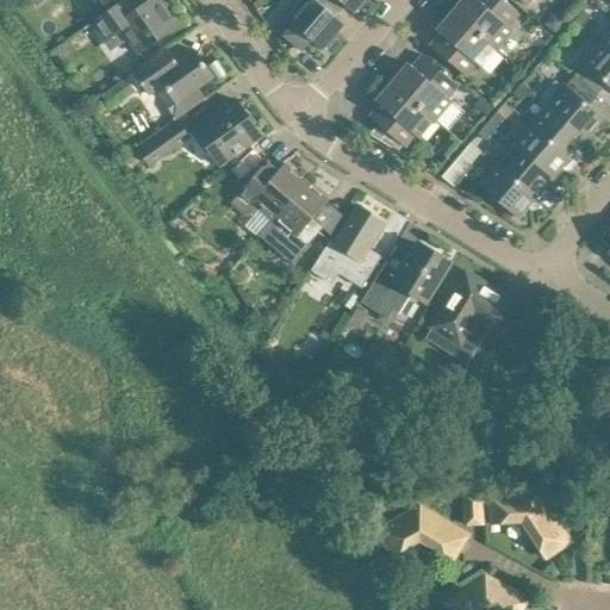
[(123,0),(88,25),(104,44),(107,47),(113,48),(118,47),(129,39),(138,54),(176,26),(157,0),(150,0),(131,14),(123,2),(124,1),(123,0)]
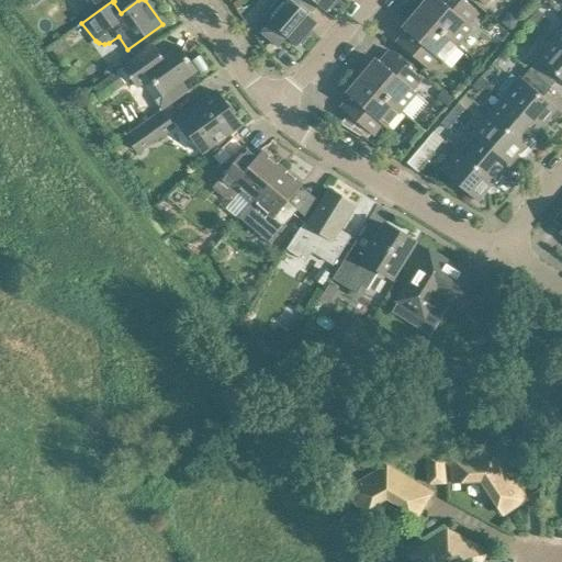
[(81,0),(88,10),(101,0),(81,0)]
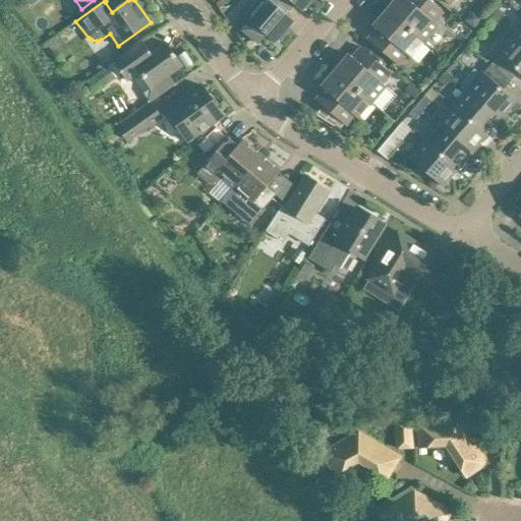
[(256,0),(251,5),(243,15),(235,24),(242,31),(258,44),(267,35),(275,43),(277,41),(279,43),(289,30),(288,29),(293,21),(286,15),(295,5),(295,4),(290,0),(256,0)]
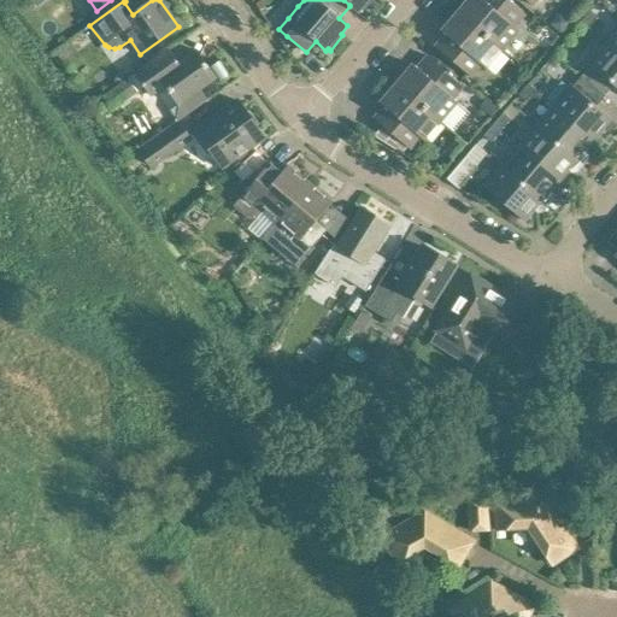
[(344,0),(350,5),(350,6),(358,13),(358,12),(359,11),(362,13),(372,0),(344,0)]
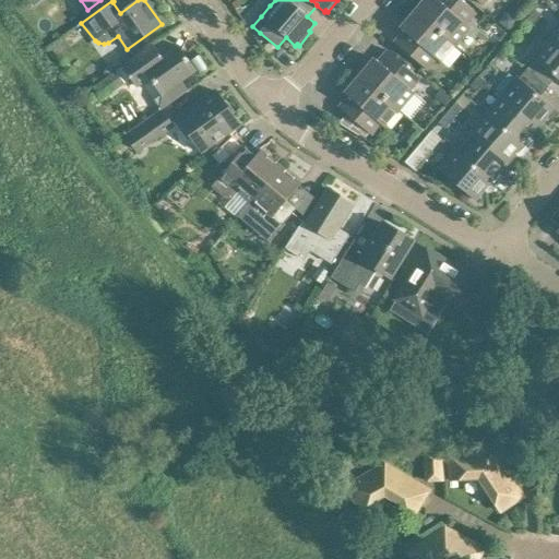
[(424,0),(415,11),(454,45),(470,27),(466,24),(475,13),(459,0),(424,0)]
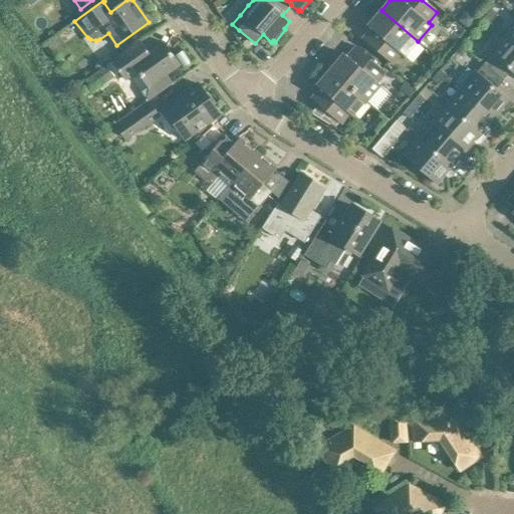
[(367,26),(371,29),(362,39),(393,64),(401,54),(405,57),(418,41),(381,10),(367,26)]
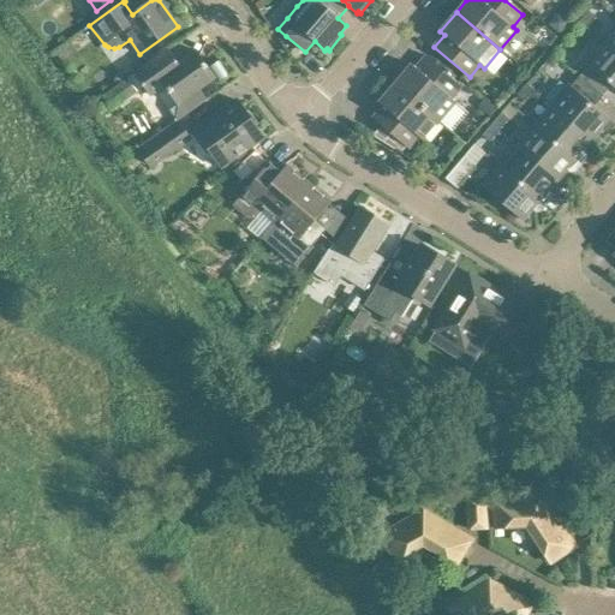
[(549,25),(560,34),(569,21),(559,12),(549,25)]
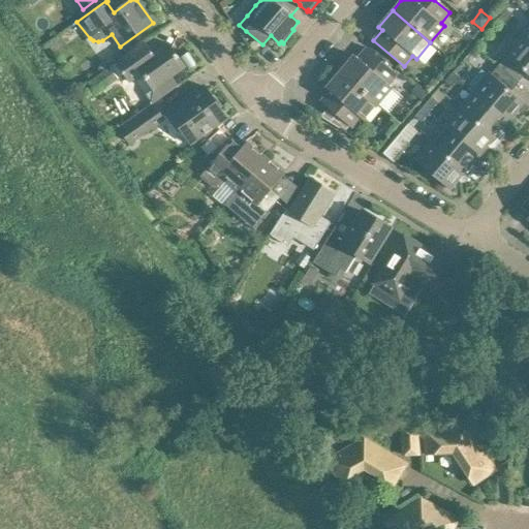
[(504,25),(511,16),(505,10),(497,20),(504,25)]
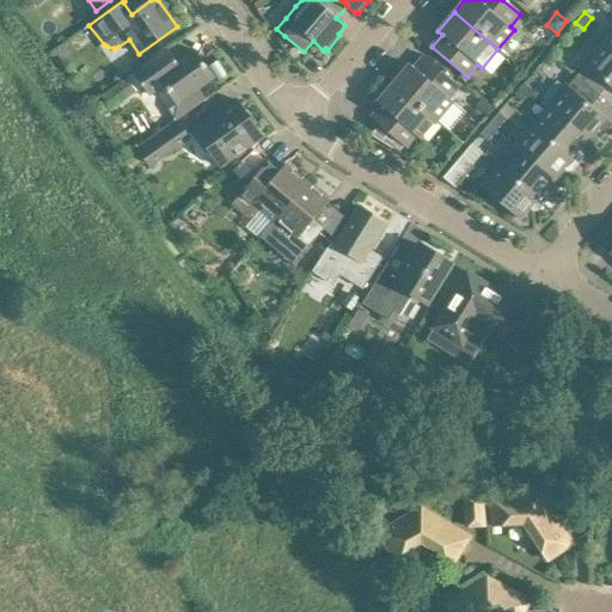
[(546,49),(556,37),(543,26),(533,37),(546,49)]
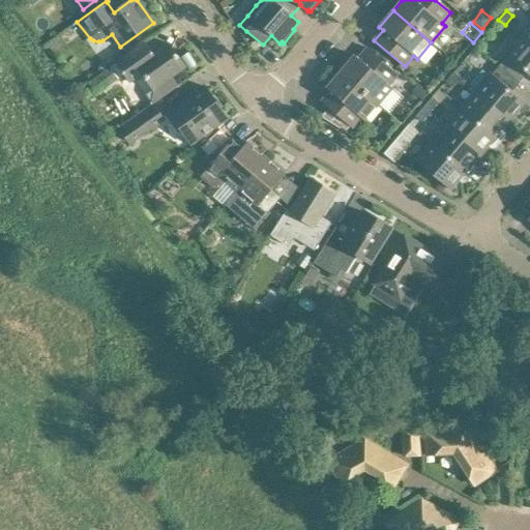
[(529,45),(523,38),(499,65),(520,83),(527,74),(529,76),(529,45)]
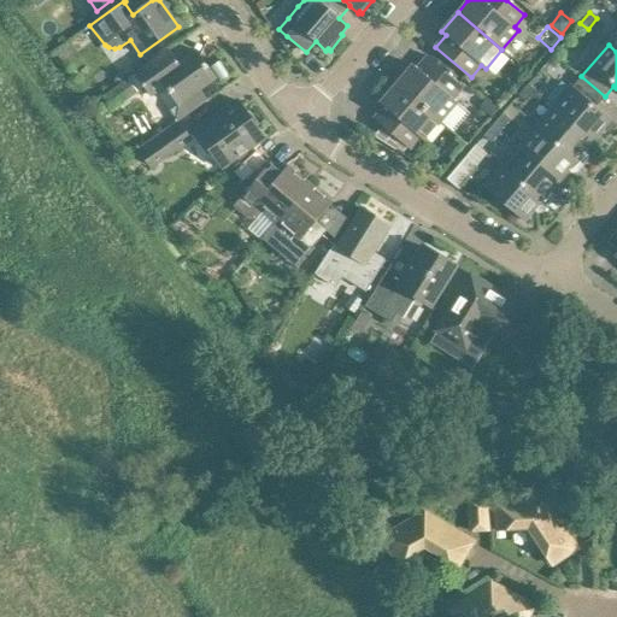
[(160,56),(135,74),(151,97),(157,92),(177,121),(206,100),(199,90),(216,78),(195,51),(177,64),(176,64),(166,51),(160,56)]
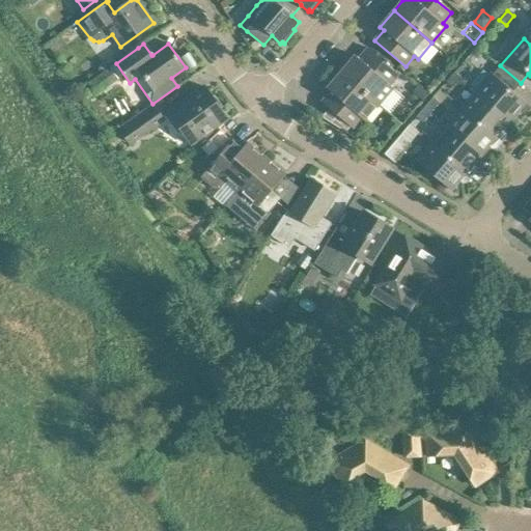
[(356,56),(341,73),(380,105),(394,88),(390,85),(398,75),(367,48),(359,59),(356,56)]
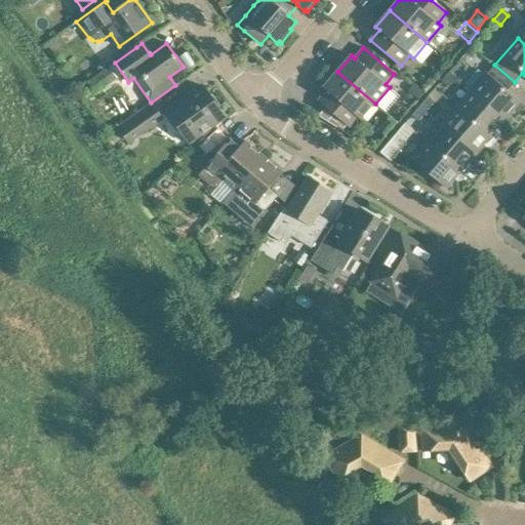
[(494,65),(472,91),(505,119),(512,110),(515,112),(521,111),(524,107),(524,106),(507,90),(515,82),(494,65)]
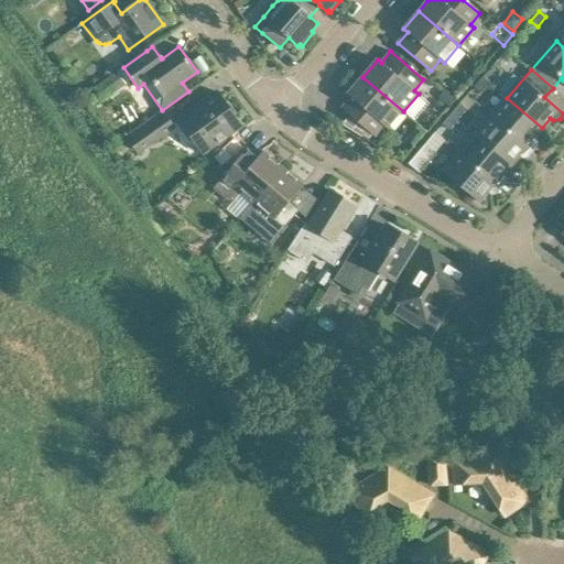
[(347,95),(351,98),(342,109),(375,137),(383,126),(389,129),(403,111),(362,77),(347,95)]
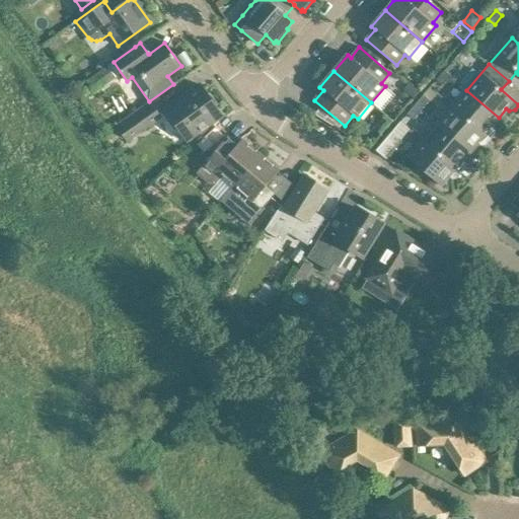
[(442,86),(450,76),(444,71),(436,80),(442,86)]
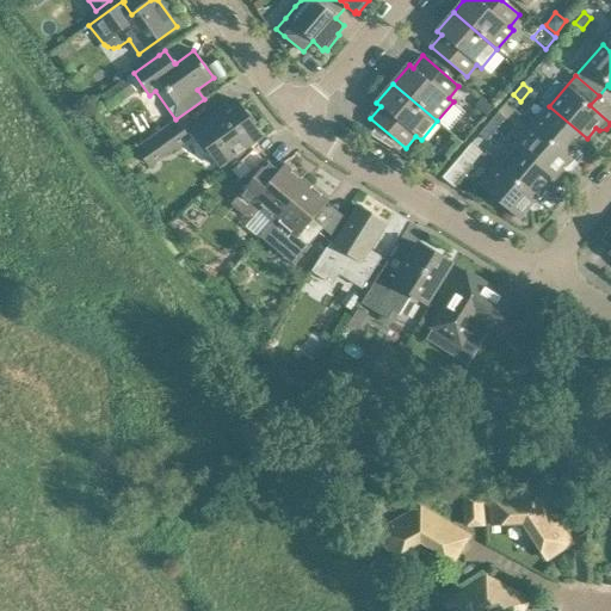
[(111,110),(119,104),(109,90),(100,96),(111,110)]
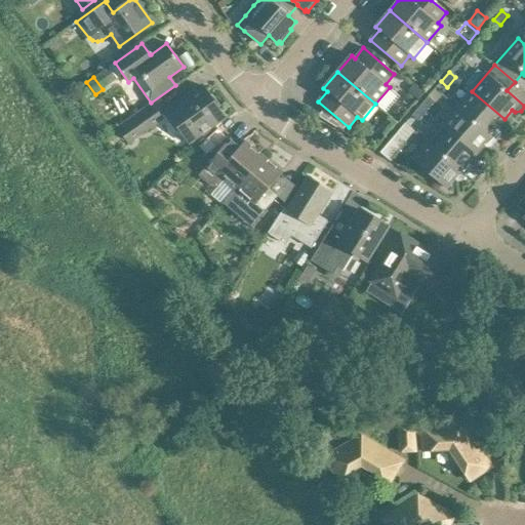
[(408,90),(417,99),(423,93),(413,85),(408,90)]
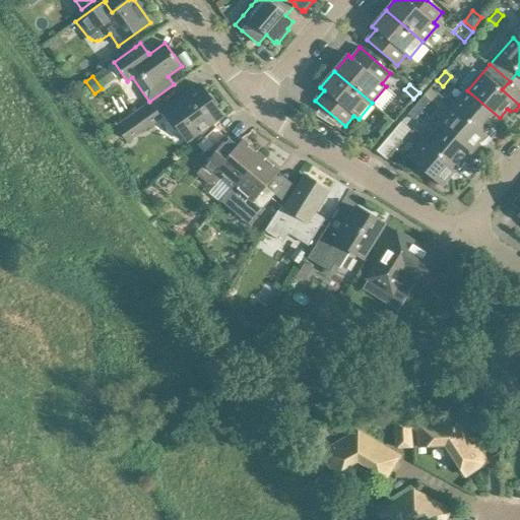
[(179,101),(163,113),(161,113),(175,131),(179,128),(188,141),(222,116),(202,87),(181,104),(179,101)]
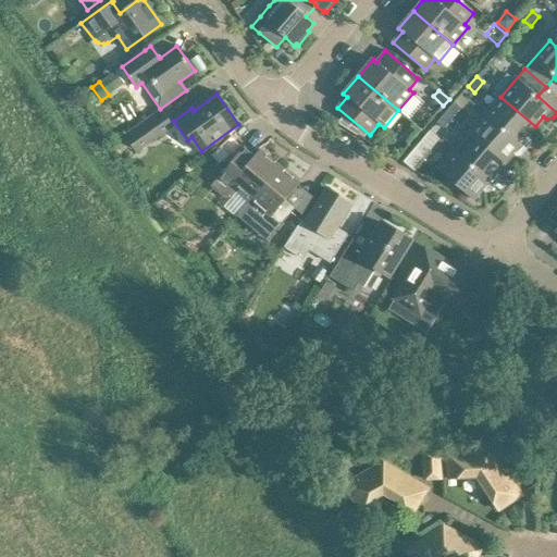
[(500,97),(485,115),(525,150),(530,145),(530,138),(527,136),(535,126),(500,97)]
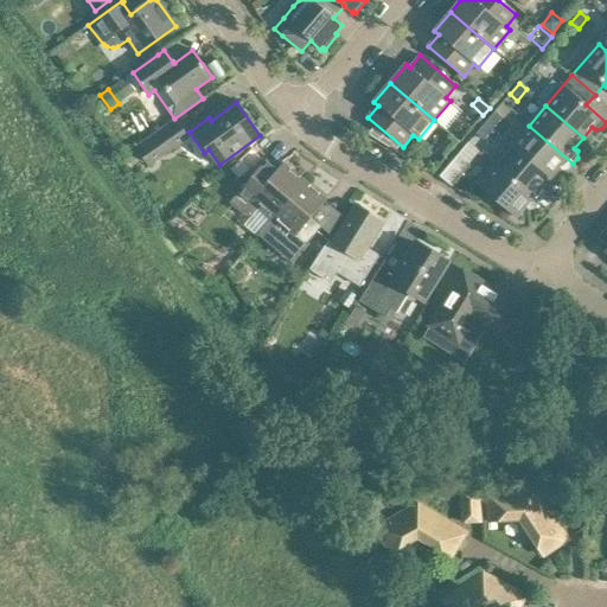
[(493,112),(485,122),(492,128),(502,119),(493,112)]
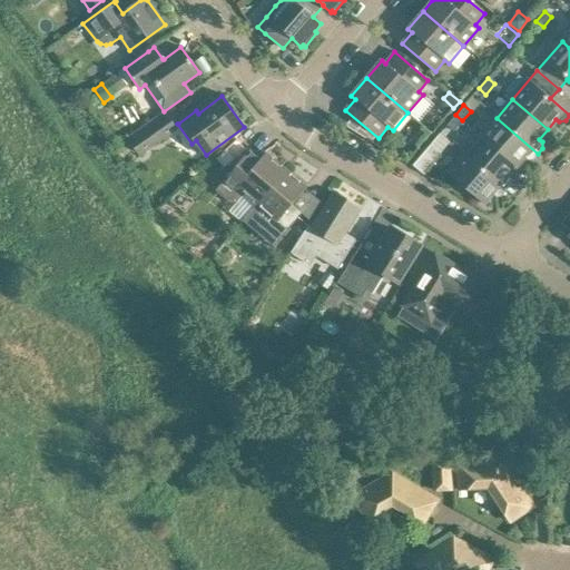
[(165,114),(129,139),(140,154),(175,128),(165,114)]
